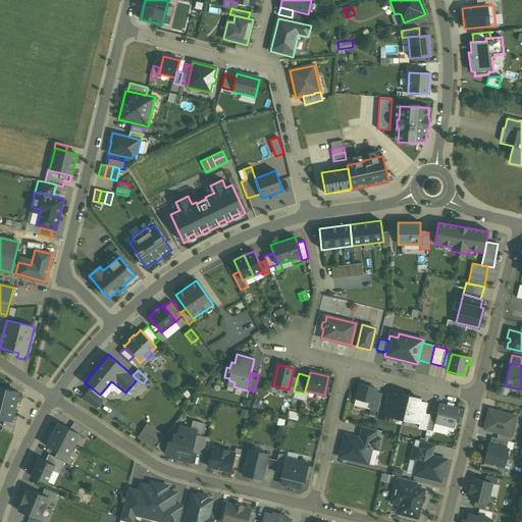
[(297,378),(292,377),(289,389),(286,396),(293,397),(294,392),(297,378)]
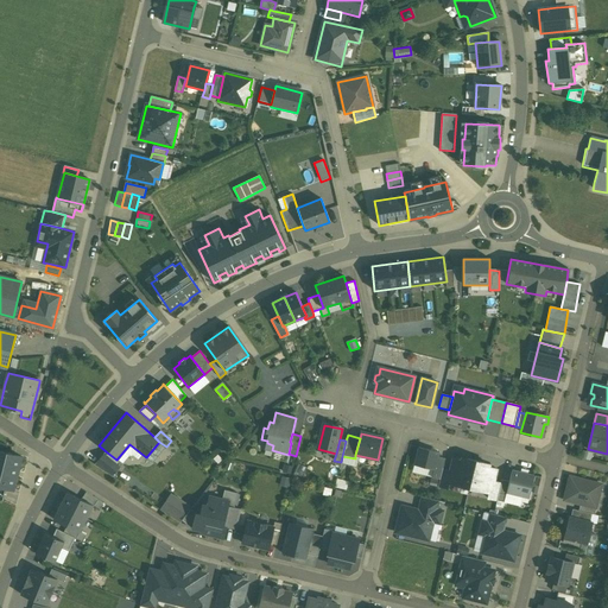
[(439,453),(418,448),(415,466),(435,470),(438,457),(439,453)]
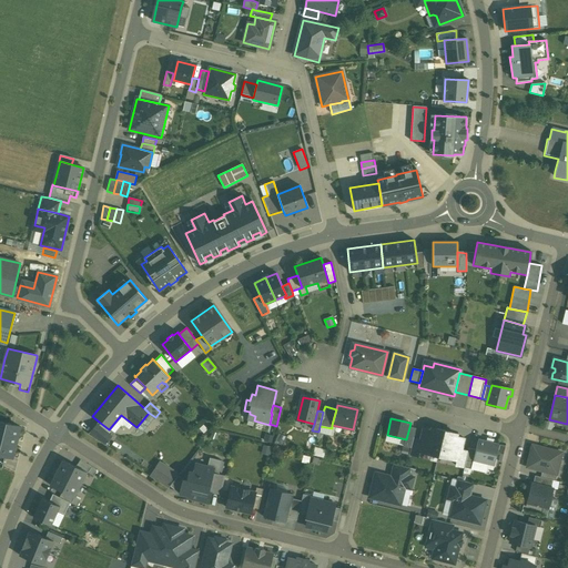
[(20,426),(0,421),(0,454),(12,457),(20,426)]
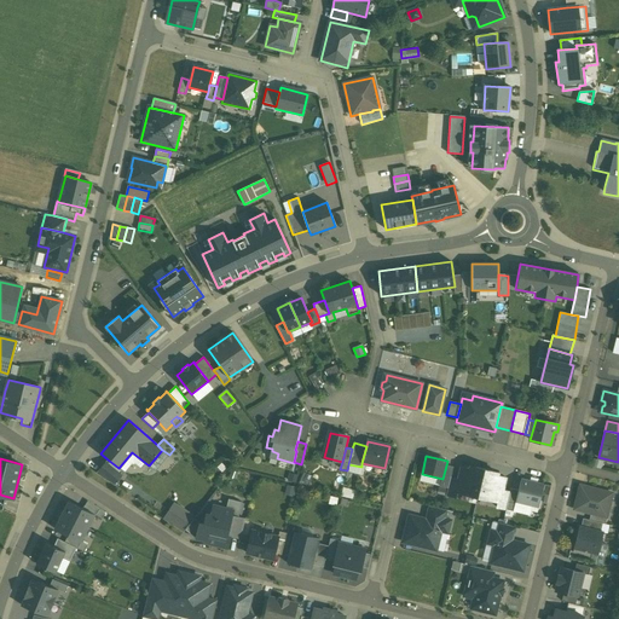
[(115,485),(125,473),(119,468),(108,460),(97,474),(115,485)]
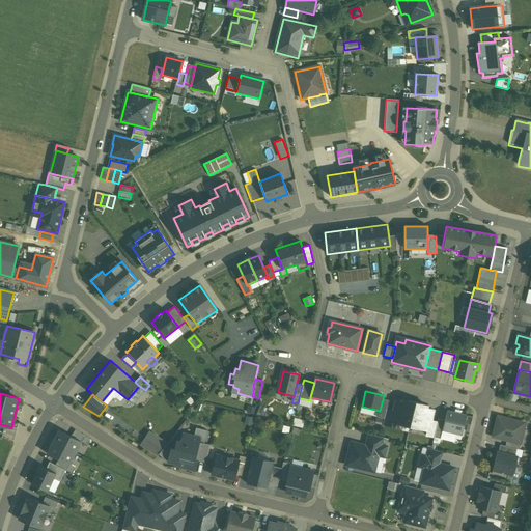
[(389,400),(383,399),(380,411),(378,417),(385,419),(387,411),(389,400)]
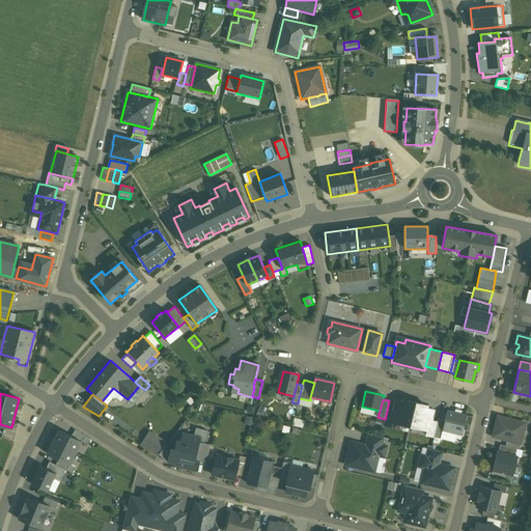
[(415,404),(396,399),(393,412),(391,422),(392,422),(410,426),(415,404)]
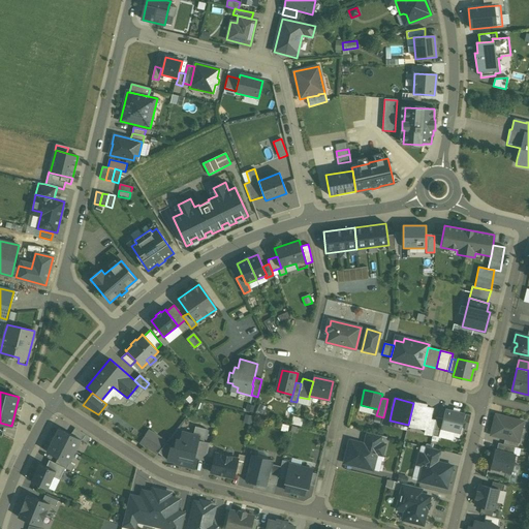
[(432,407),(413,403),(408,425),(427,430),(432,407)]
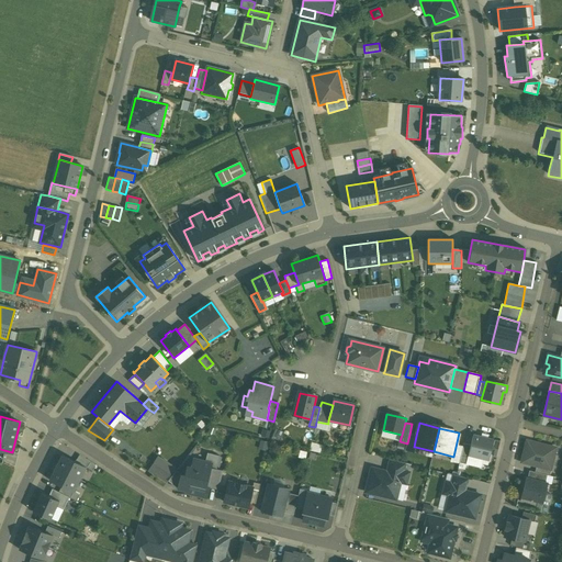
[(416,436),(409,435),(407,444),(405,451),(413,453),(415,447),(414,447),(416,436)]
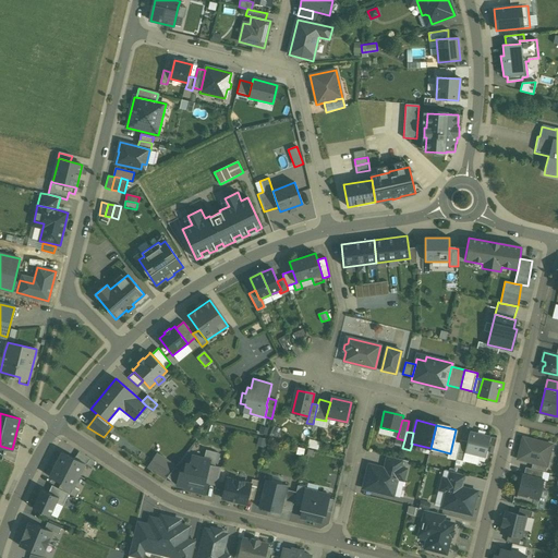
[(490,437),(471,432),(468,444),(465,452),(485,458),(490,437)]
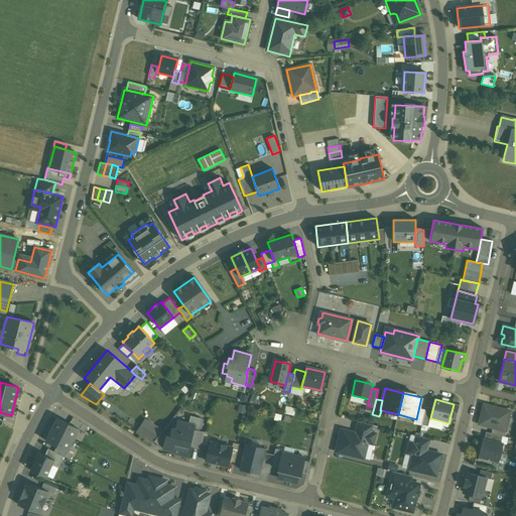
[(507,410),(484,405),(479,424),(493,428),(505,431),(508,419),(505,418),(507,410)]
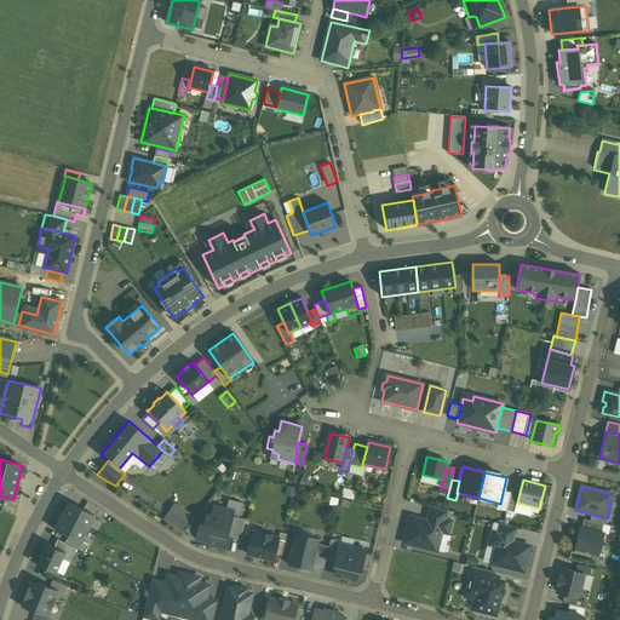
[(511,491),(504,489),(499,511),(506,512),(506,511),(511,491)]
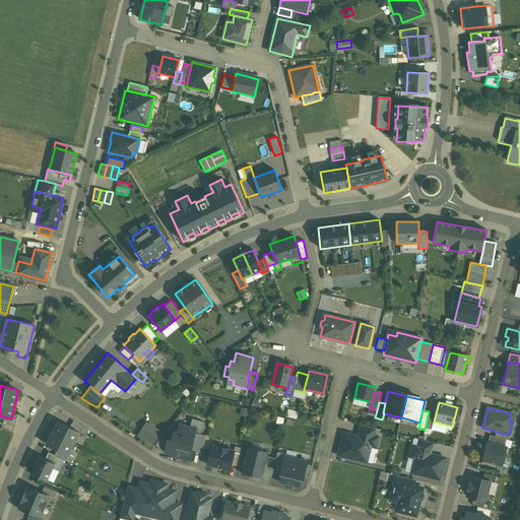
[(434,421),(436,413),(429,411),(425,429),(432,431),(434,421)]
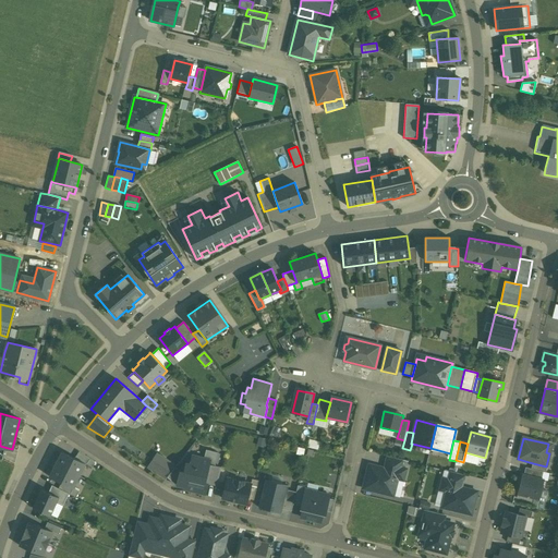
[(209,464),(215,466),(218,453),(207,450),(205,459),(210,460),(209,464)]
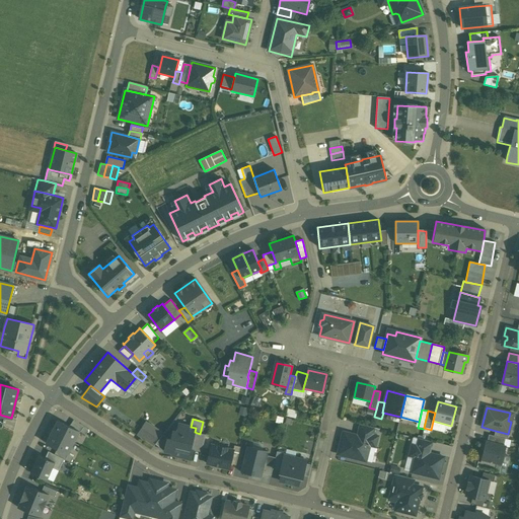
[(57,420),(51,432),(74,443),(80,432),(70,427),(57,420)]
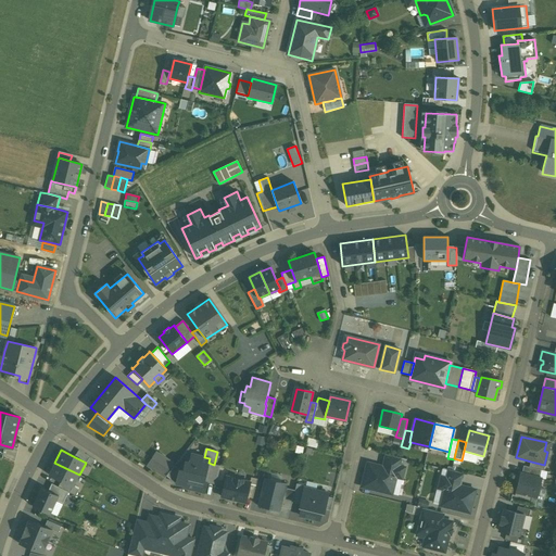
[(79,451),(75,457),(86,463),(91,466),(96,460),(79,451)]
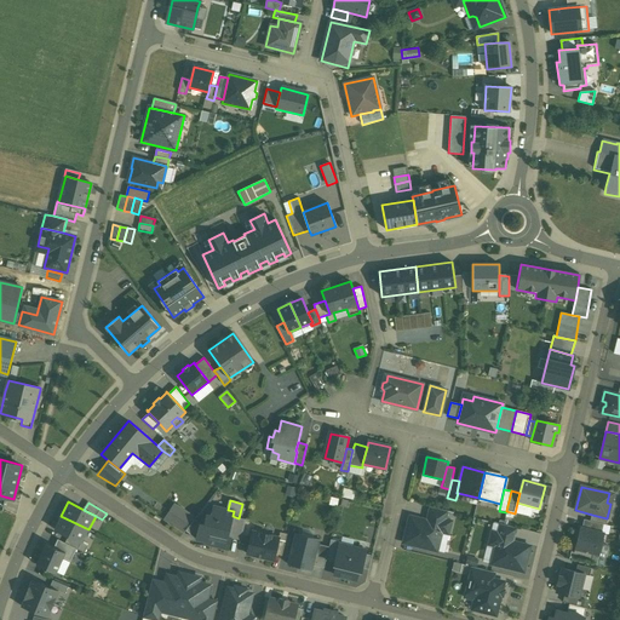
[(165,520),(184,532),(187,530),(195,520),(174,505),(165,520)]
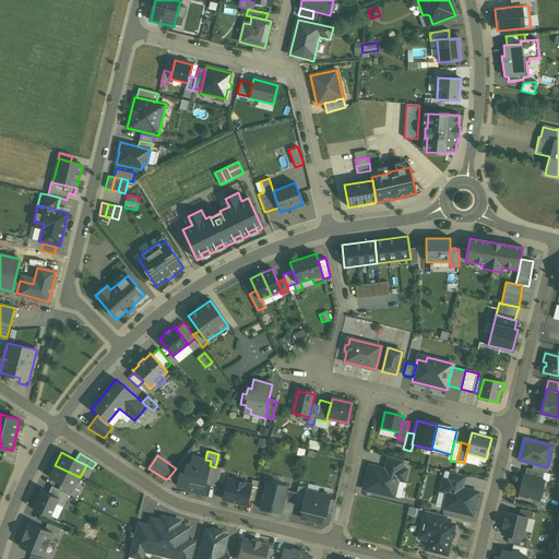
[(187,465),(186,473),(181,473),(178,486),(187,488),(186,490),(205,496),(207,485),(205,484),(210,465),(211,461),(205,460),(193,458),(191,466),(187,465)]
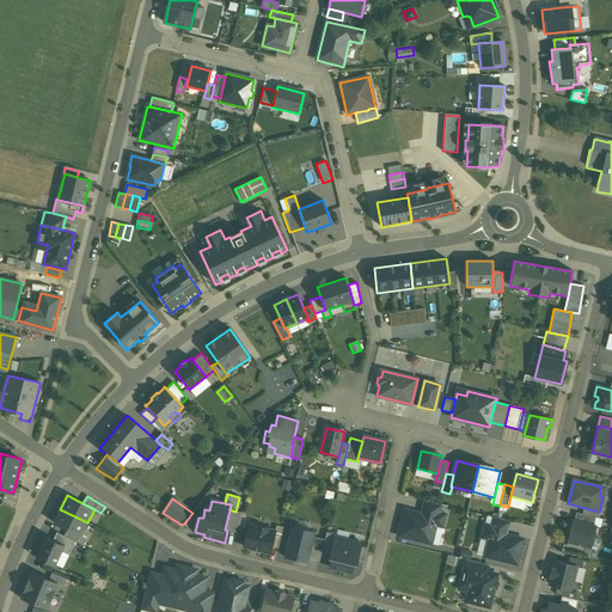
[(441,505),(426,501),(422,514),(438,519),(439,513),(441,505)]
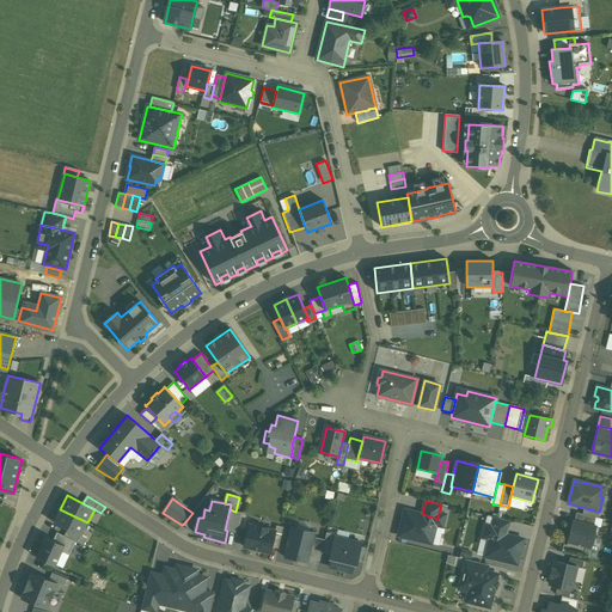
[(599,512),(585,508),(582,514),(595,518),(599,519),(600,512),(599,512)]
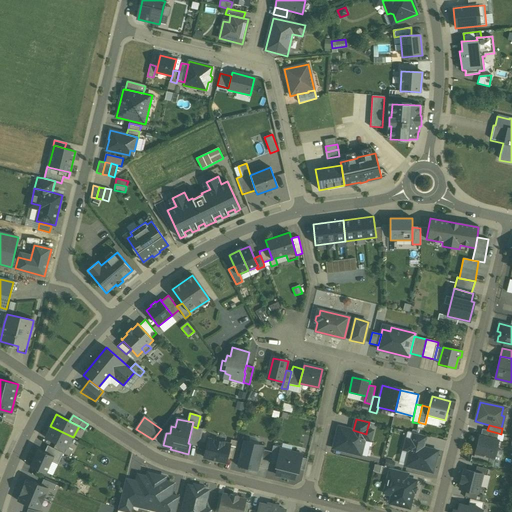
[(68,448),(73,437),(50,426),(45,437),(57,443),(68,448)]
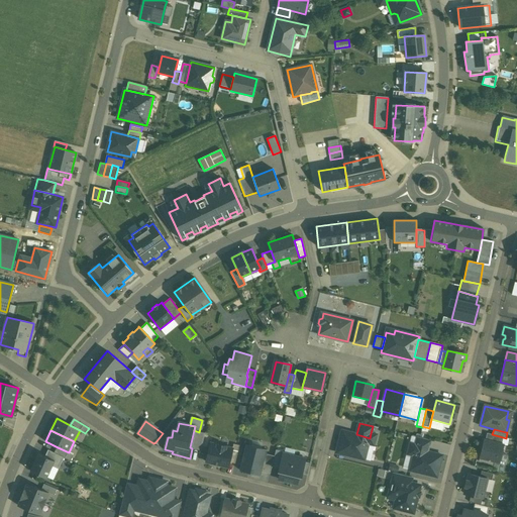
[(201,450),(205,433),(199,432),(194,430),(190,447),(192,448),(201,450)]
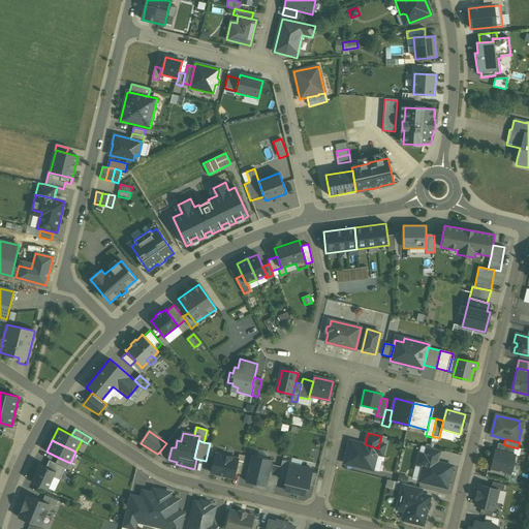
[(365,444),(349,441),(344,463),(372,470),(376,455),(382,456),(385,444),(379,443),(378,448),(365,444)]
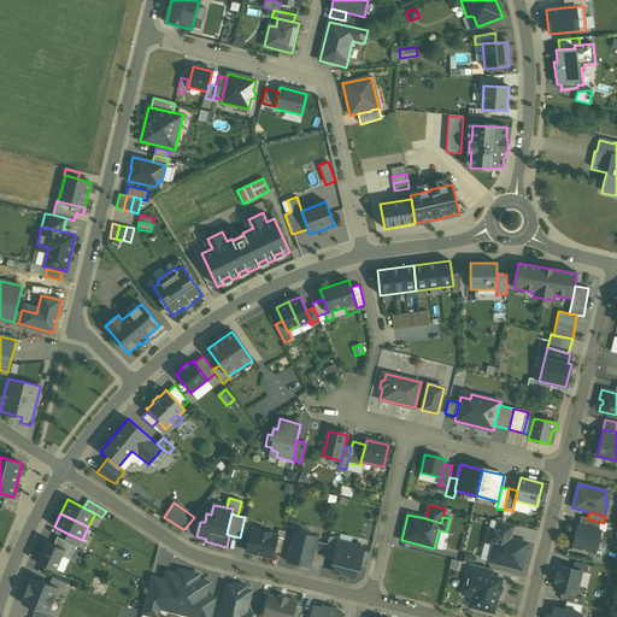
[(194,517),(186,528),(197,536),(200,522),(194,517)]
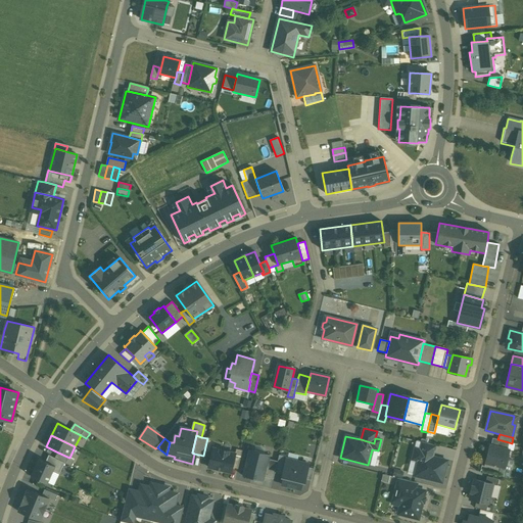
[(497,439),(492,438),(490,445),(507,449),(509,442),(497,439)]
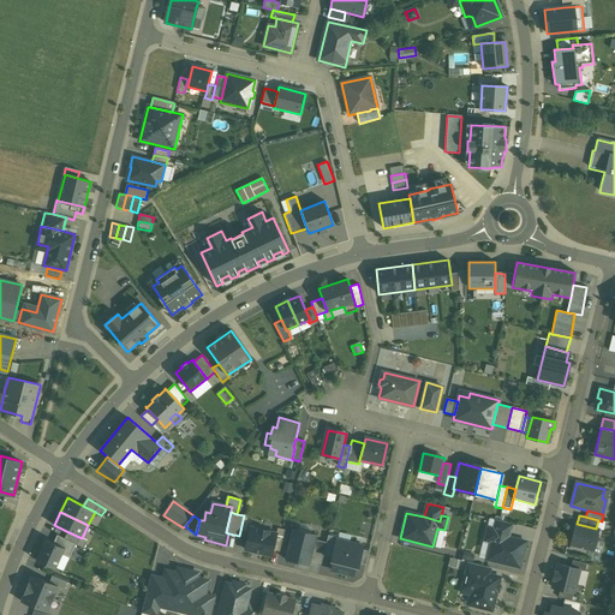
[(511,524),(496,520),(494,529),(493,533),(508,537),(511,524)]
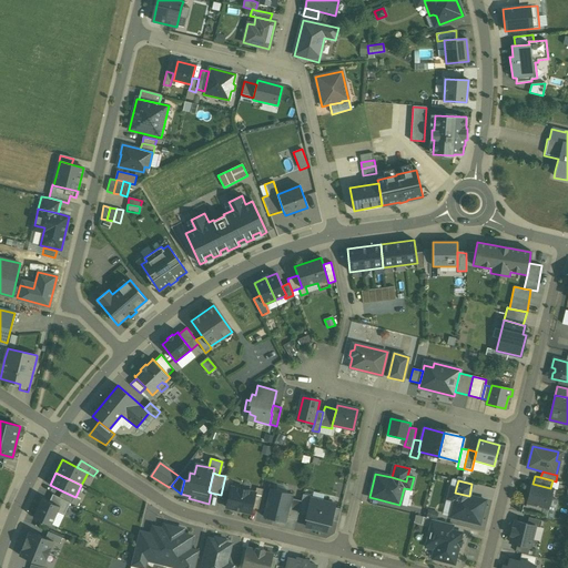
[(533,484),(531,484),(527,503),(548,508),(553,489),(550,488),(533,484)]
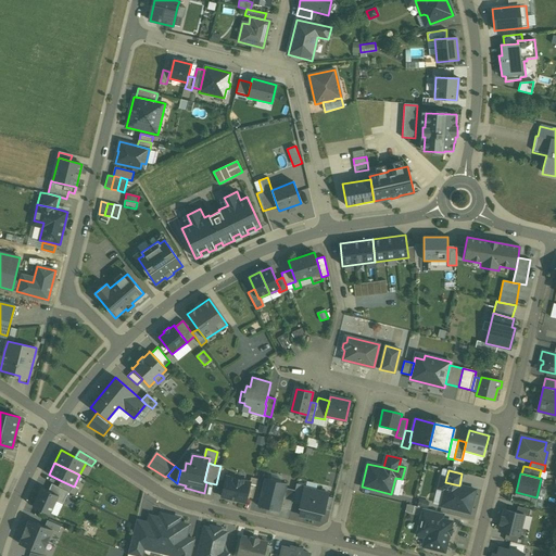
[(250,482),(227,477),(222,497),(245,503),(247,497),(250,482)]
